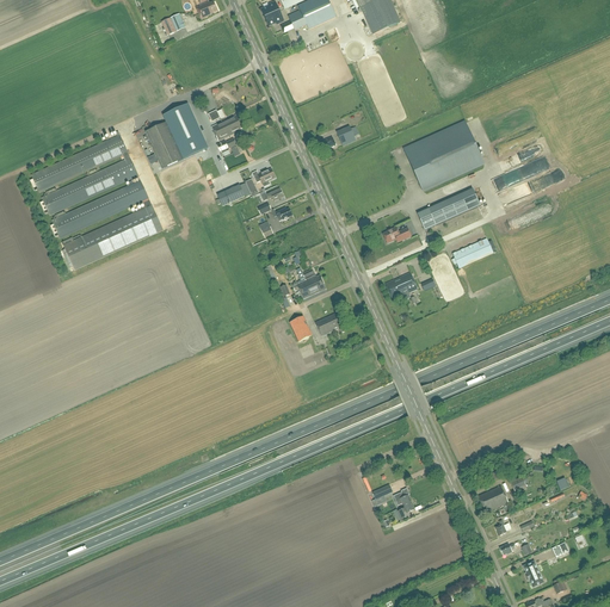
[(198,0),(199,4),(195,5),(201,17),(207,14),(207,13),(213,11),(211,10),(216,8),(213,0),(210,0),(209,1),(208,0),(198,0)]
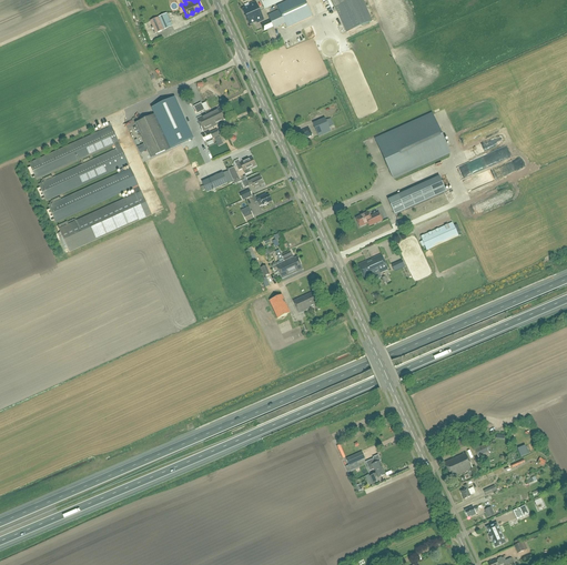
[(247,2),(249,3),(242,7),(244,12),(245,12),(247,16),(246,17),(249,22),(255,19),(256,20),(263,18),(254,0),(252,0),(247,2)]
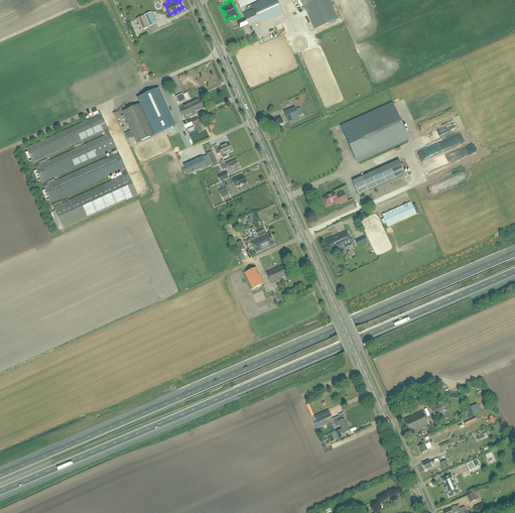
[(283,12),(277,0),(257,0),(251,3),(260,23),(283,12)]
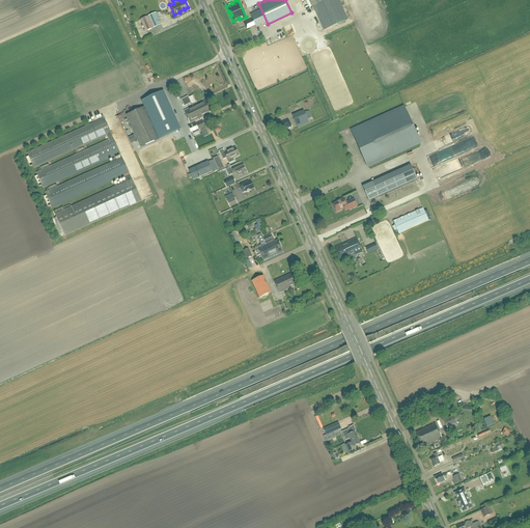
[(309,0),(322,28),(346,18),(338,0),(309,0)]
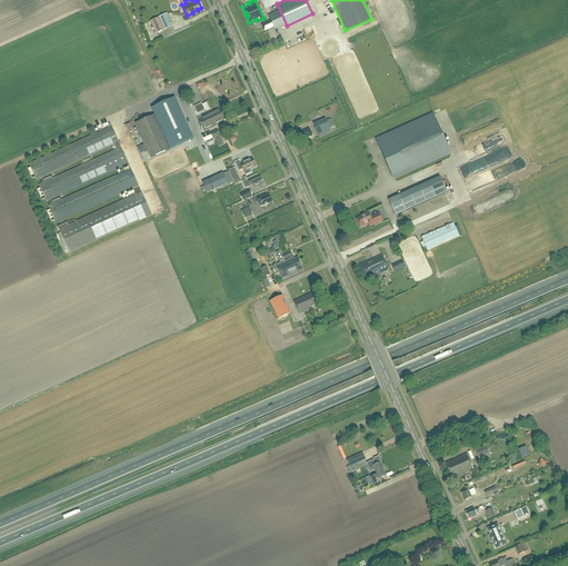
[(284,22),(279,13),(278,8),(267,12),(273,27),(284,22)]
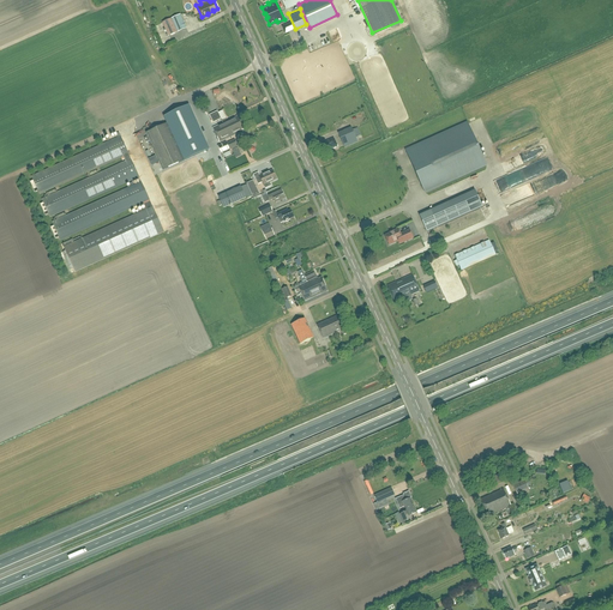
[(179,12),(169,16),(161,19),(168,34),(176,30),(185,25),(179,12)]
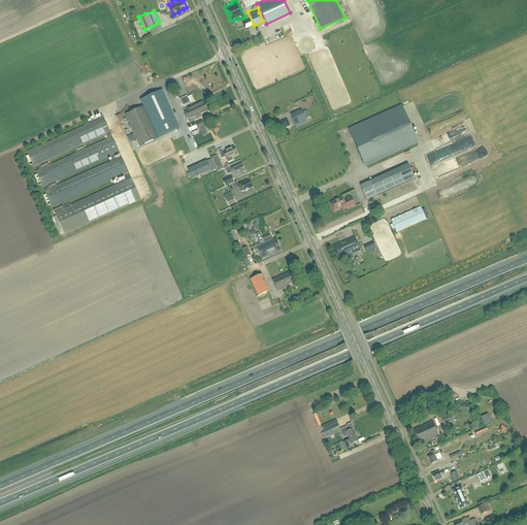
[(236,29),(248,24),(245,19),(240,21),(239,19),(233,22),(236,29)]
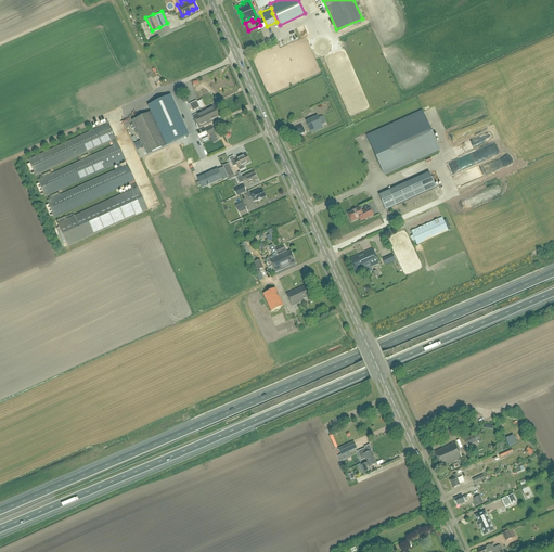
[(146,151),(165,142),(165,143),(189,132),(170,92),(147,103),(150,110),(131,117),(141,138),(133,141),(137,146),(143,143),(146,151)]
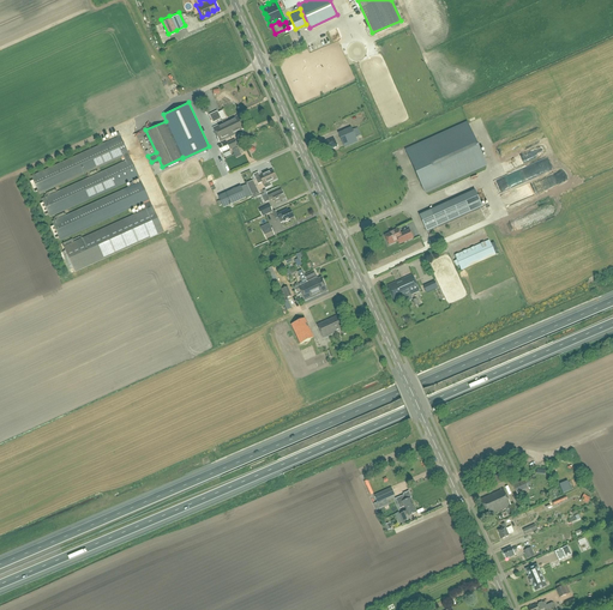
[(212,120),(220,116),(216,108),(209,112),(212,120)]
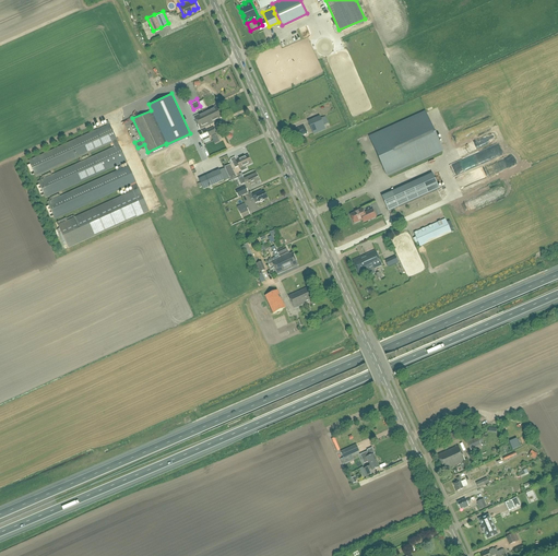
[(193,115),(192,115),(196,121),(220,109),(218,107),(220,107),(217,104),(216,103),(193,115)]
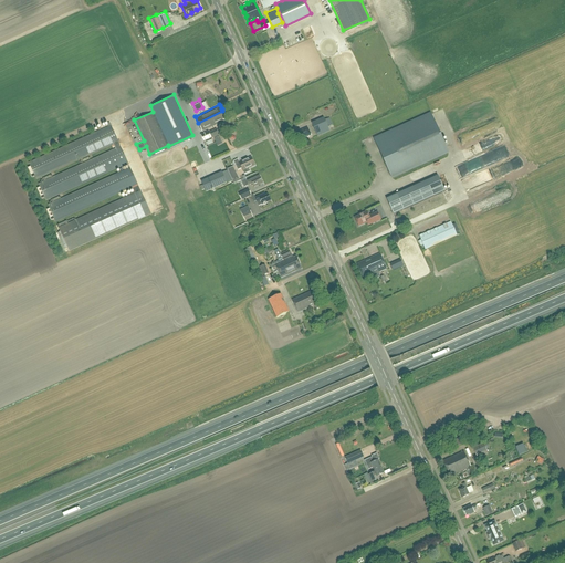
[(198,123),(201,129),(207,127),(221,120),(221,118),(226,116),(222,111),(198,123)]
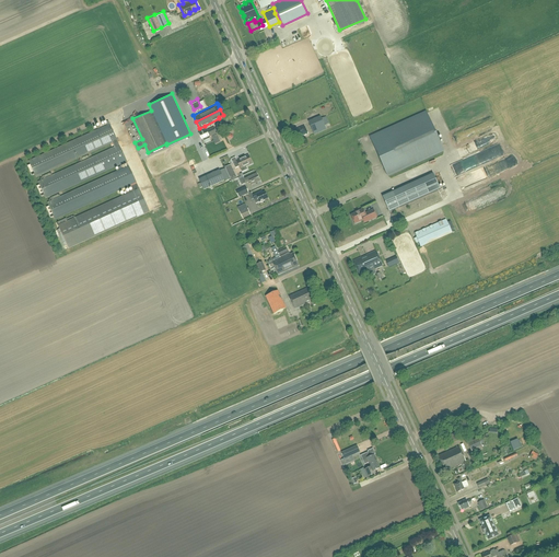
[(386,174),(442,149),(426,111),(370,136),(386,174)]
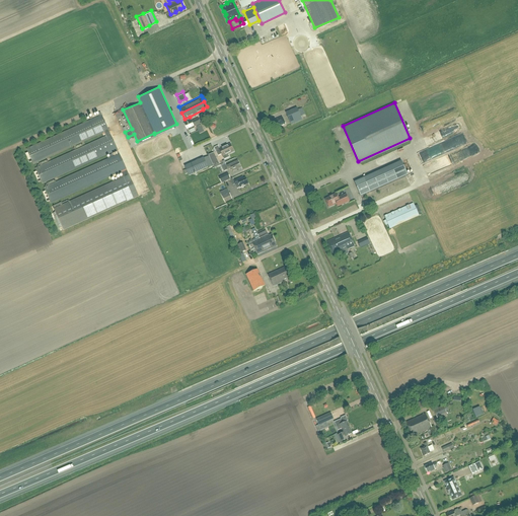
[(32,161),(103,130),(105,134),(34,166),(42,180),(116,147),(106,128),(107,128),(100,114),(26,147),(32,161)]
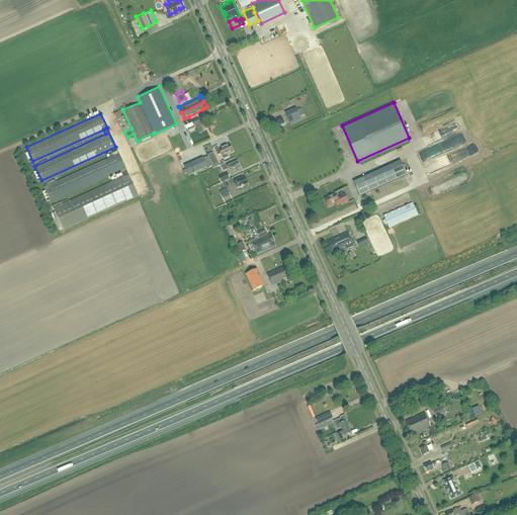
[(275,125),(284,121),(280,114),(268,119),(271,125),(275,124),(275,125)]
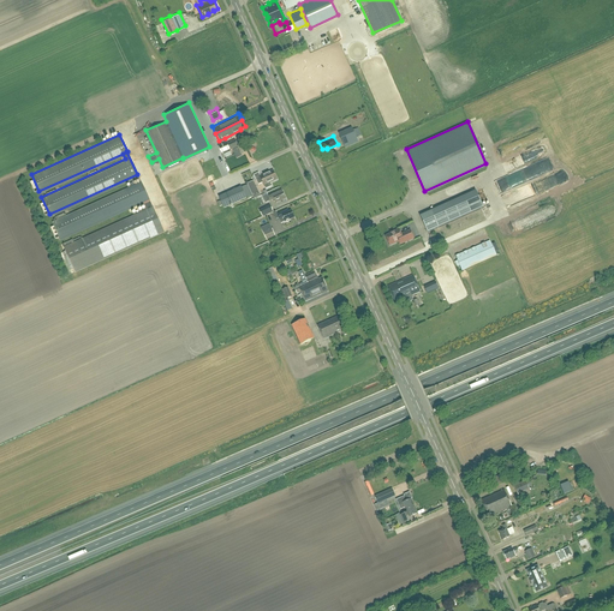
[(220,150),(230,147),(230,148),(237,144),(234,137),(226,141),(226,139),(216,143),(220,150)]
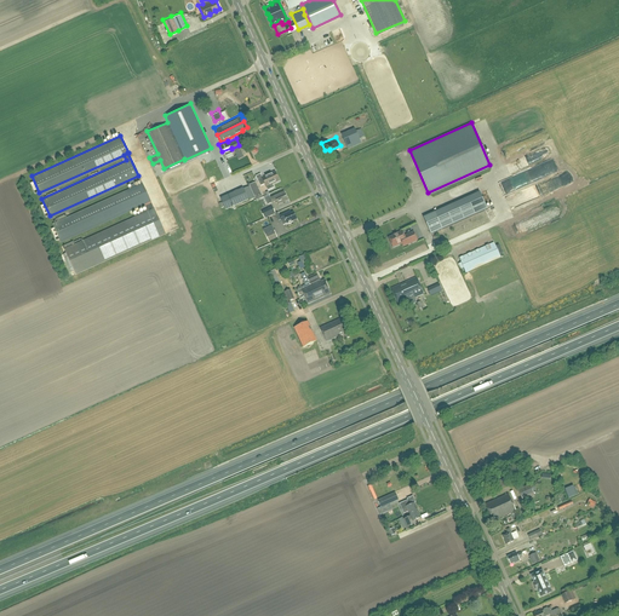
[(259,171),(254,173),(259,184),(264,182),(265,184),(267,188),(268,186),(273,185),(271,182),(279,178),(274,170),(262,176),(259,171)]
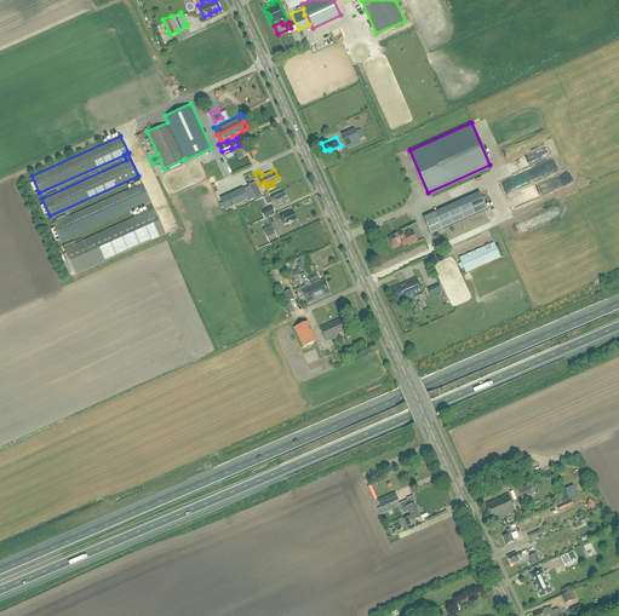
[(560,170),(511,190),(515,200),(563,179),(562,176),(560,170)]
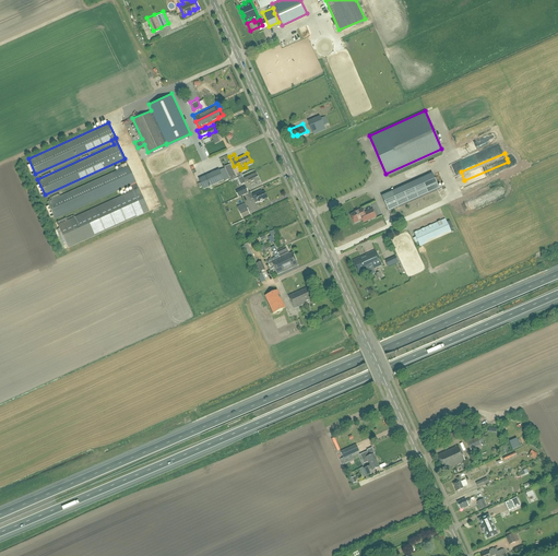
[(47,200),(55,215),(134,179),(127,163),(47,200)]
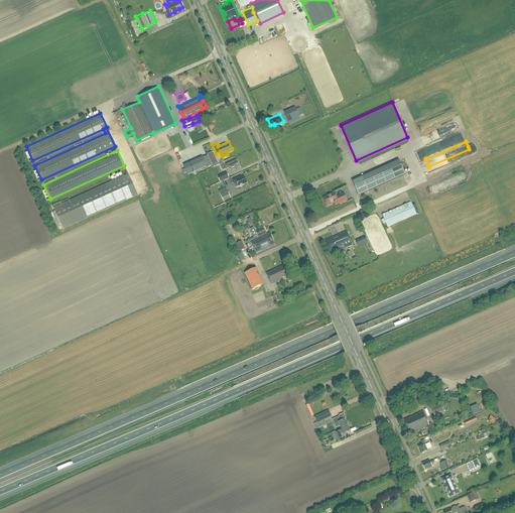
[(212,150),(207,152),(211,159),(215,157),(212,150)]
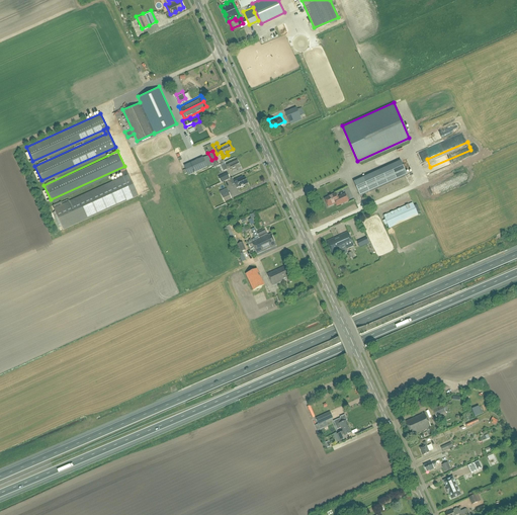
[(207,164),(202,155),(183,164),(187,173),(207,164)]
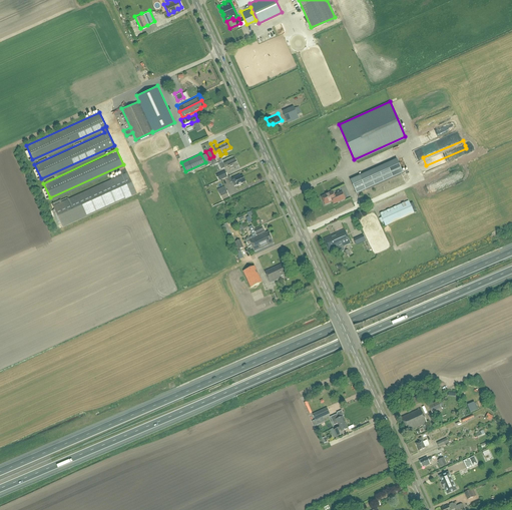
[(227,164),(229,167),(237,163),(234,156),(222,161),(221,159),(217,161),(220,167),(227,164)]
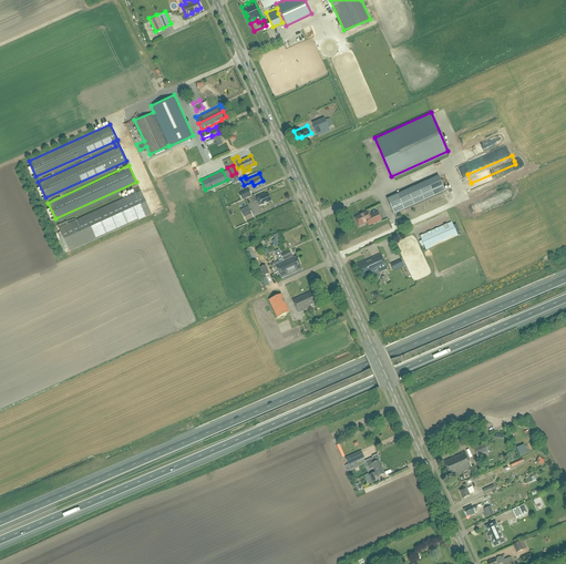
[(134,191),(59,225),(69,248),(150,212),(137,184),(132,186),(134,191)]
